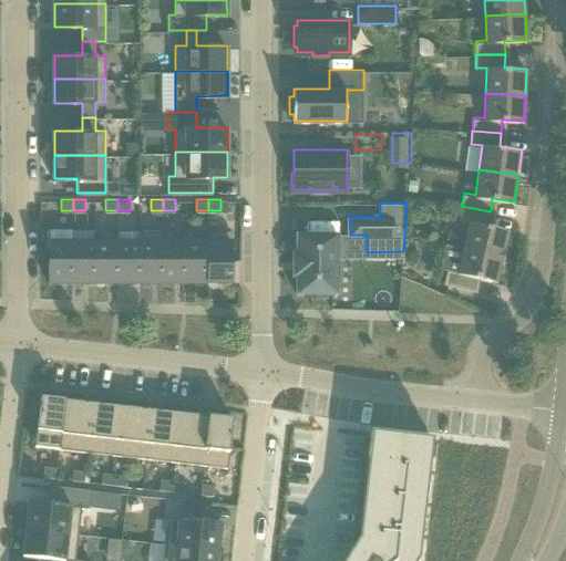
[(487,225),(491,211),(461,206),(459,219),(470,222),(464,246),(503,256),(510,230),(487,225)]
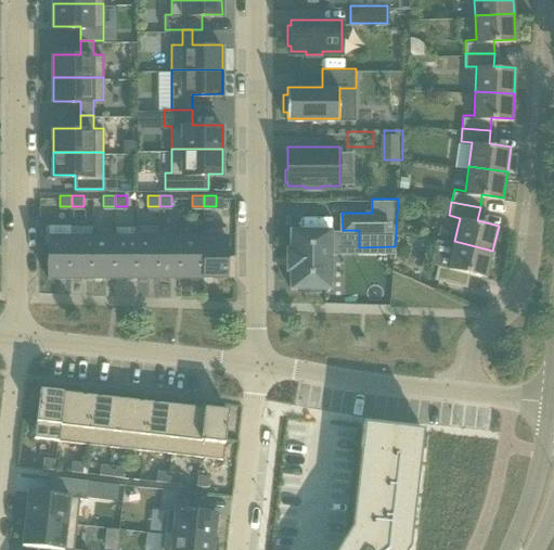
[(48,235),(48,276),(71,276),(72,235),(72,222),(50,222),(50,235),(48,235)]
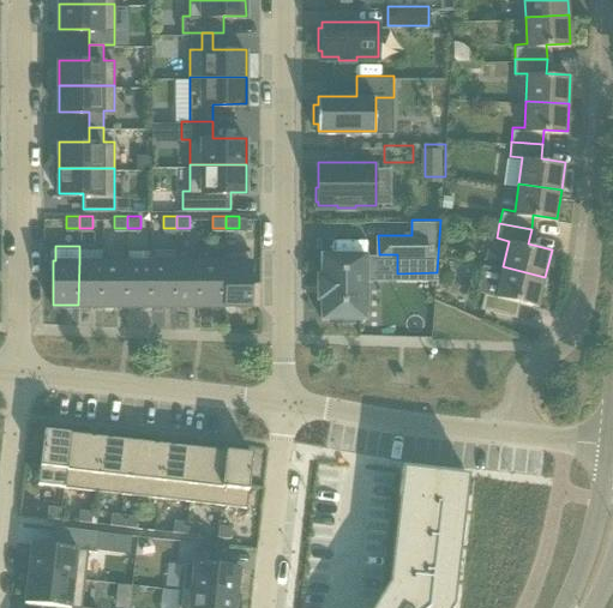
[(152,305),(152,248),(151,248),(151,260),(128,260),(128,254),(127,254),(127,305),(152,305)]
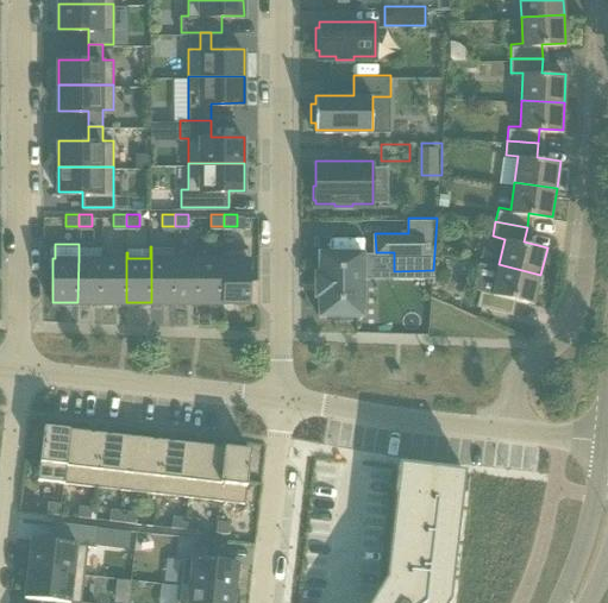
[(175,302),(175,246),(151,246),(151,302),(175,302)]
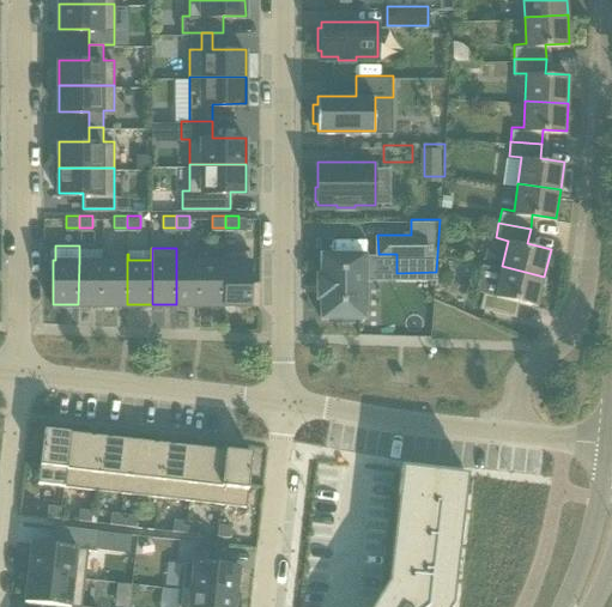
[(201,304),(201,254),(177,254),(177,248),(176,248),(176,304),(201,304)]
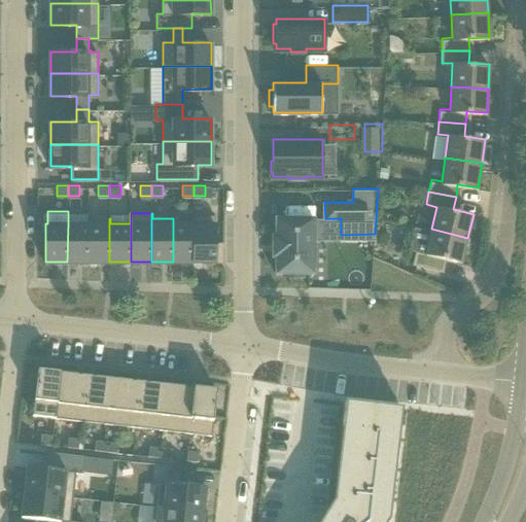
[(194,262),(194,213),(193,213),(193,218),(173,218),(173,262),(194,262)]
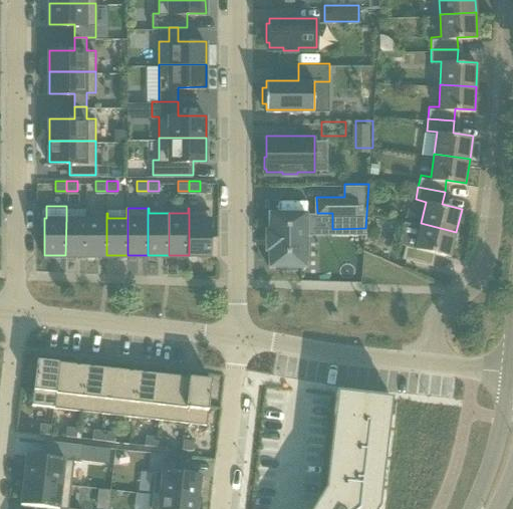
[(210,208),(189,208),(189,255),(210,255),(210,208)]
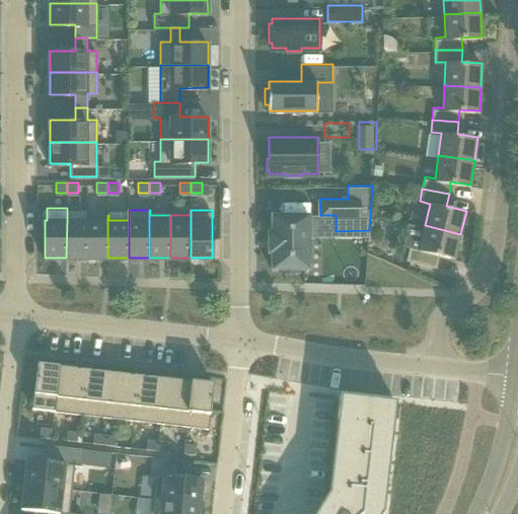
[(270,231),(270,250),(273,250),(273,266),(272,266),(272,268),(274,268),(283,268),(283,271),(299,271),(299,268),(307,268),(309,268),(309,266),(309,234),(309,218),(309,215),(309,213),(307,213),(307,214),(274,214),(274,213),(272,213),(272,215),(273,215),(273,231),(270,231)]
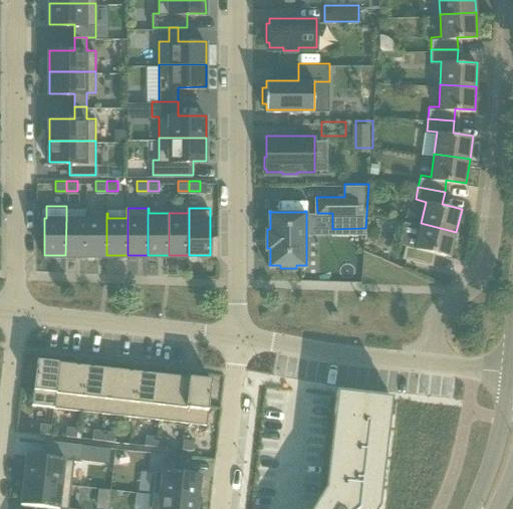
[(86,255),(86,213),(85,213),(85,218),(66,218),(65,255),(86,255)]
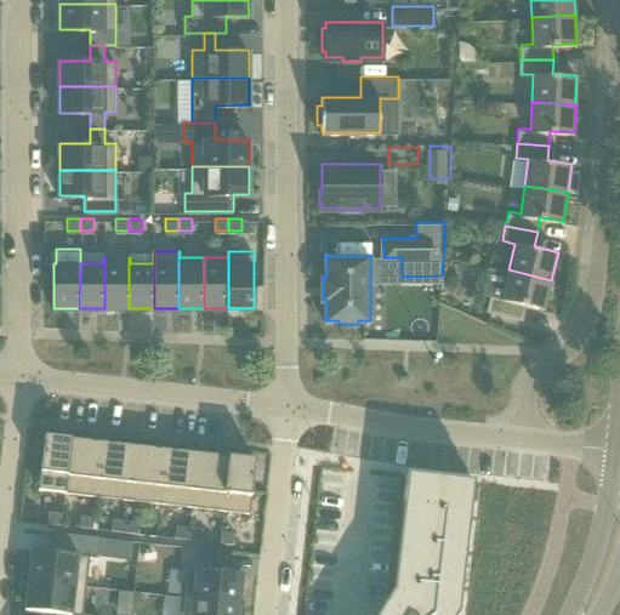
[(129,308),(129,257),(104,257),(104,308),(129,308)]
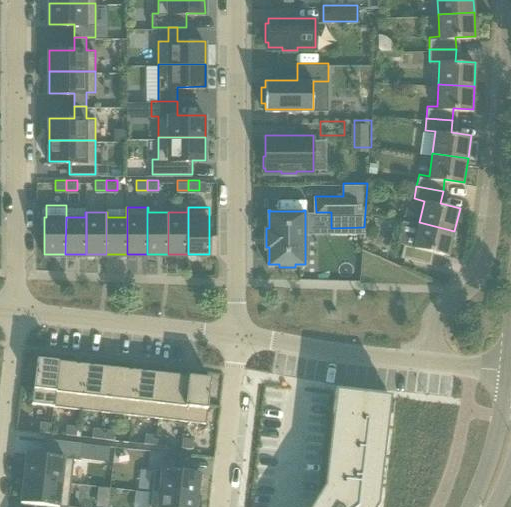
[(449,254),(454,231),(419,222),(414,244),(404,242),(401,255),(426,261),(429,249),(449,254)]
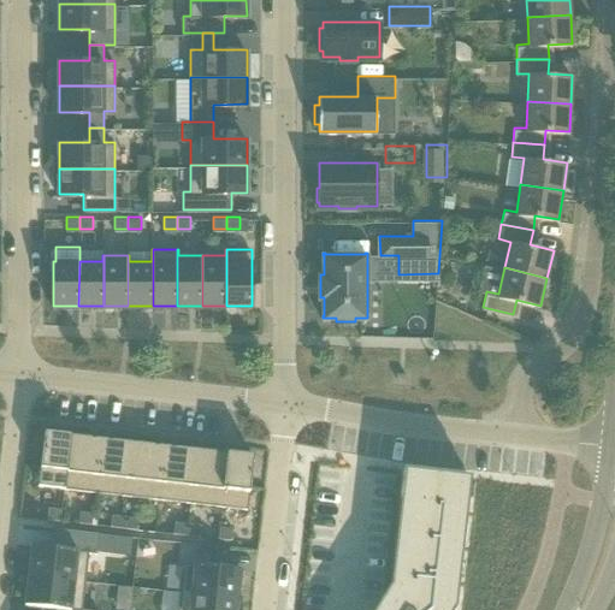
[(64,486),(70,432),(45,430),(42,446),(41,446),(40,459),(41,459),(39,484),(64,486)]
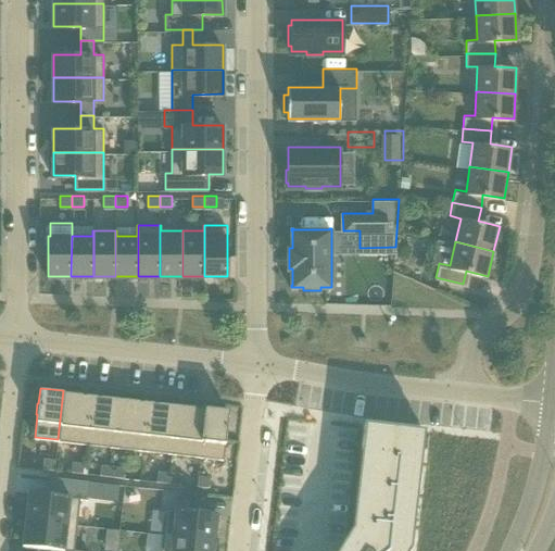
[(87,442),(92,393),(63,390),(58,439),(87,442)]
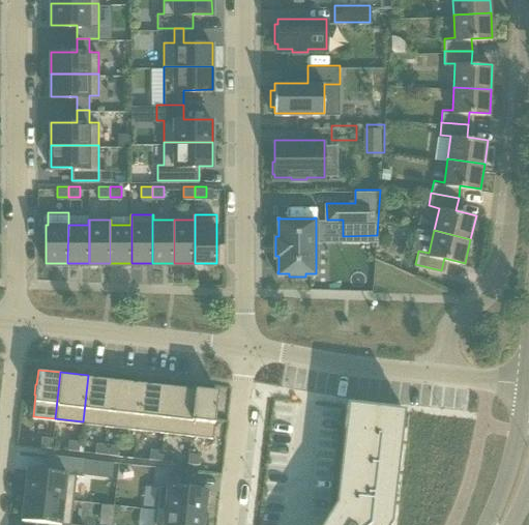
[(110,425),(115,378),(88,375),(83,421),(110,425)]
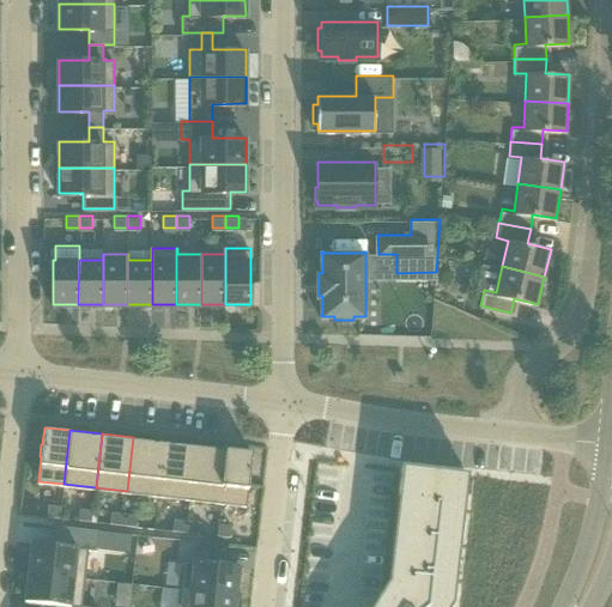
[(158,495),(164,441),(133,437),(127,491),(158,495)]
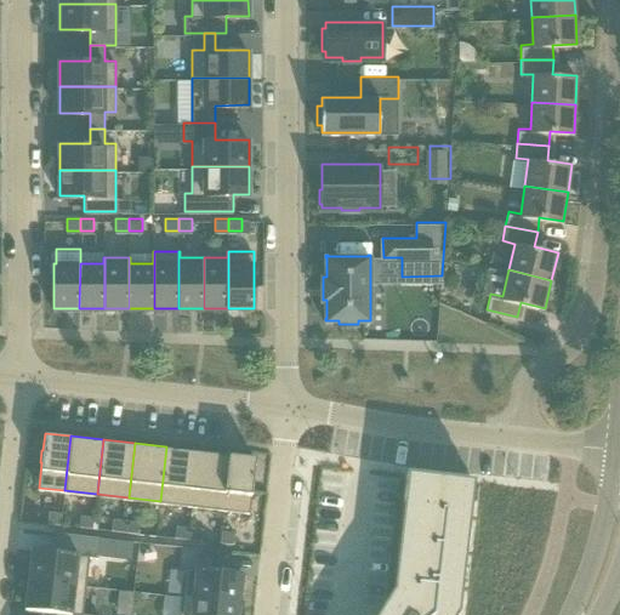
[(192,505),(198,450),(166,446),(160,501),(192,505)]
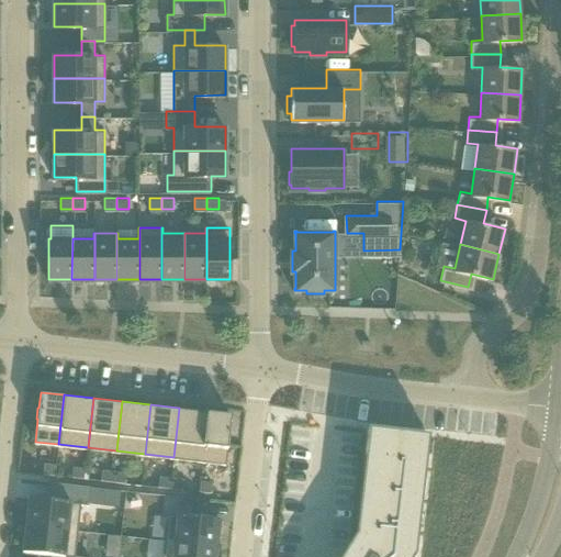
[(202,460),(209,411),(179,408),(174,457),(202,460)]
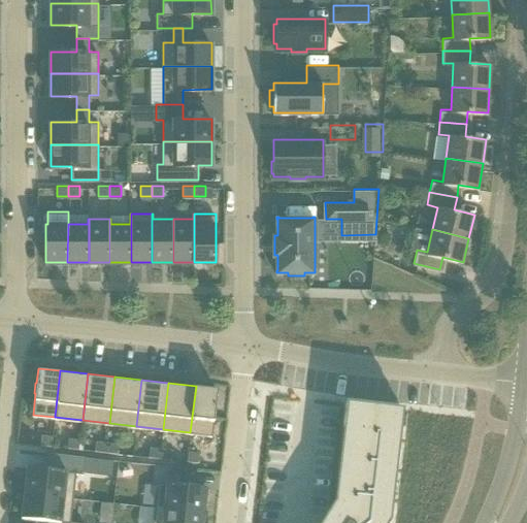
[(218,388),(196,386),(190,432),(211,434),(215,414),(216,414),(217,403),(216,402),(218,388)]
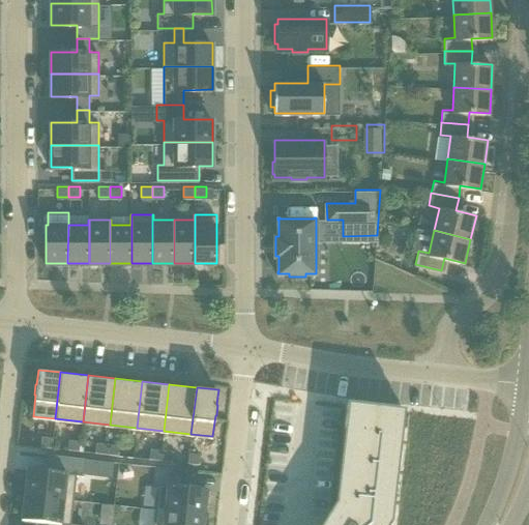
[(388,524),(391,521),(394,497),(389,496),(390,486),(397,480),(398,467),(392,467),(394,456),(400,451),(403,428),(398,423),(399,411),(404,412),(405,409),(405,408),(347,402),(345,425),(348,426),(354,426),(345,504),(332,524),(388,524)]
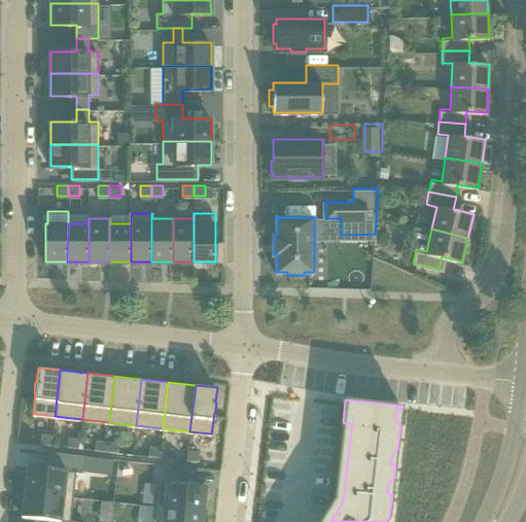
[(40,442),(51,443),(53,433),(41,431),(40,442)]
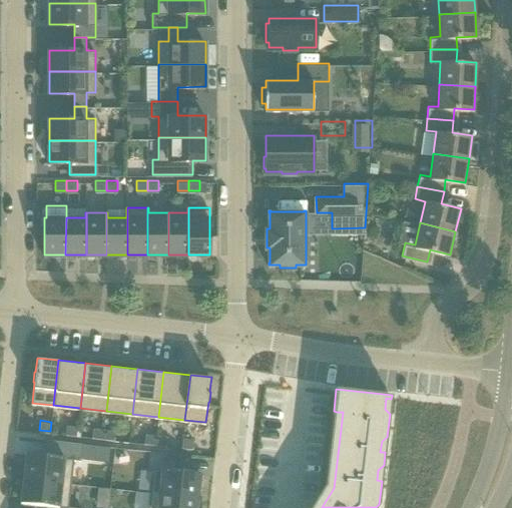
[(66,433),(77,434),(78,424),(67,423),(66,433)]
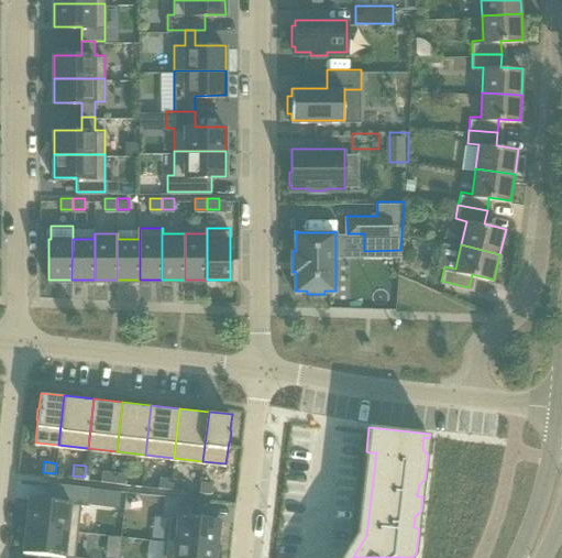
[(113,480),(114,469),(102,468),(101,479),(113,480)]
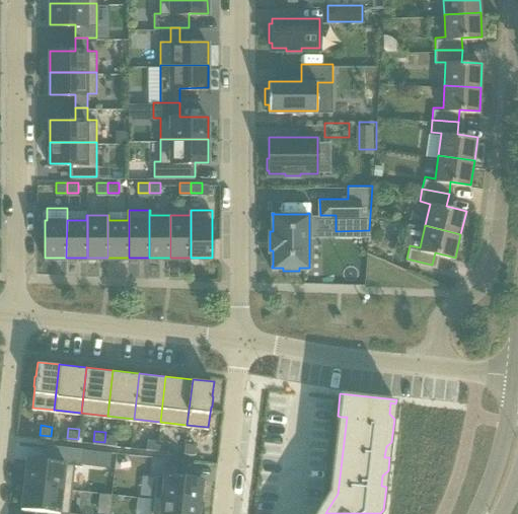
[(117,434),(105,432),(104,442),(116,444),(117,434)]
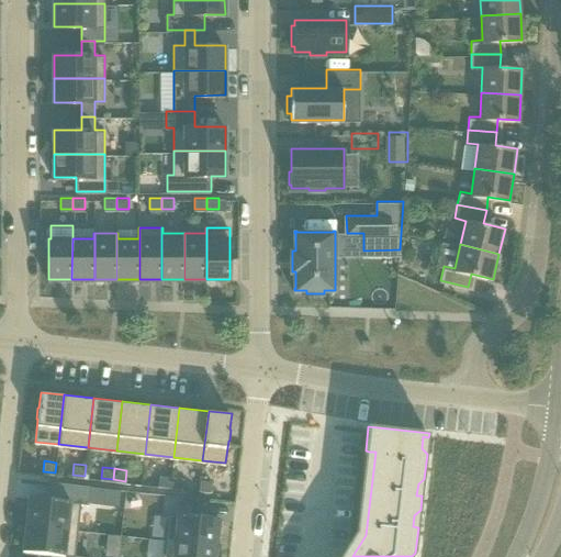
[(170,486),(171,475),(159,474),(158,485),(170,486)]
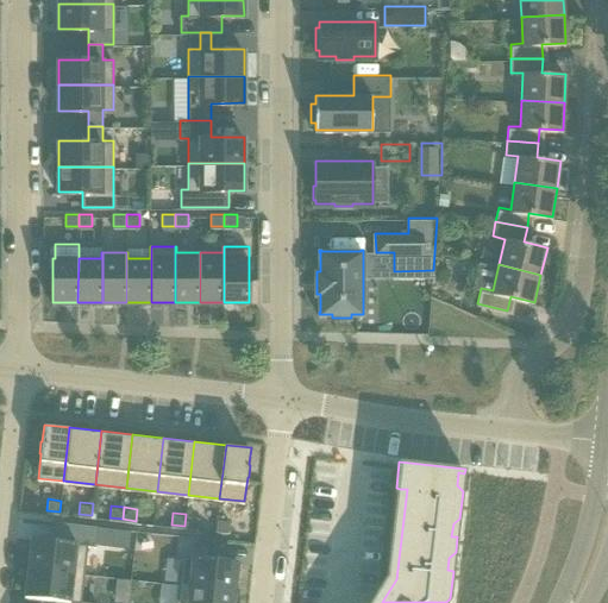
[(199,515),(186,514),(185,526),(198,527),(199,515)]
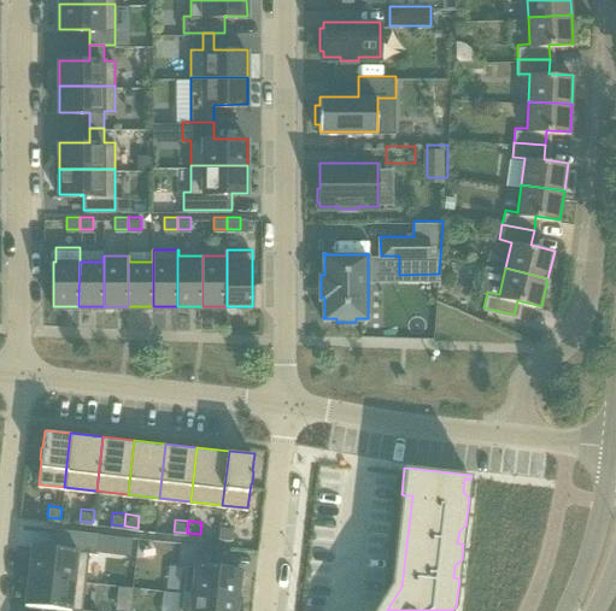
[(218,536),(232,538),(233,526),(221,524),(218,536)]
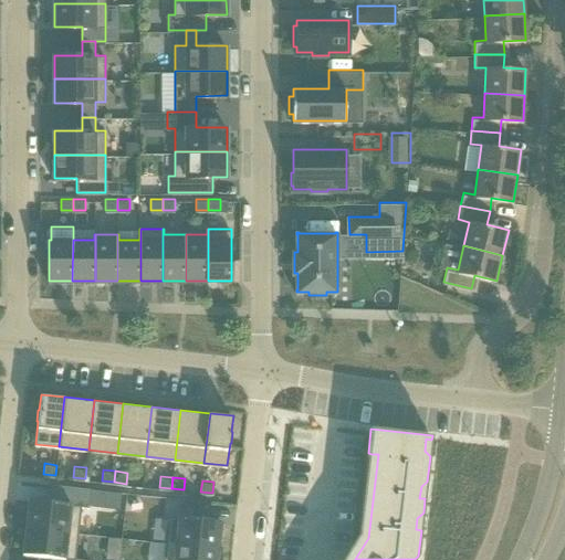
[(30,498),(27,525),(79,531),(82,505),(90,506),(92,487),(51,482),(49,500),(30,498)]
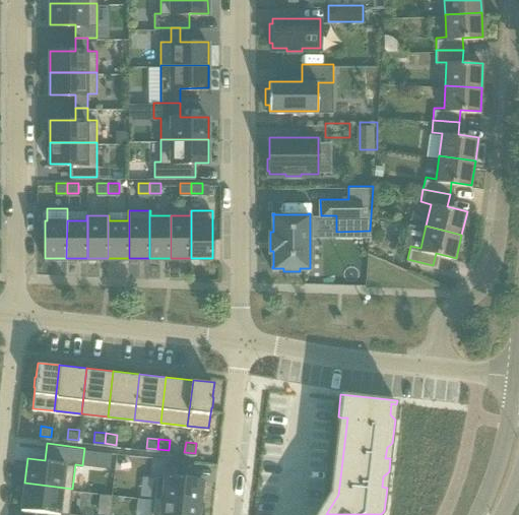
[(155,472),(152,498),(200,503),(203,477),(177,474),(178,463),(167,462),(165,473),(155,472)]
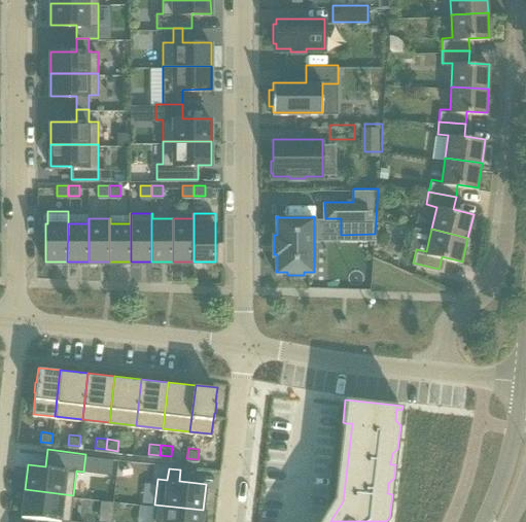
[(25,489),(22,515),(48,518),(47,521),(84,521),(85,521),(71,519),(73,495),(25,489)]
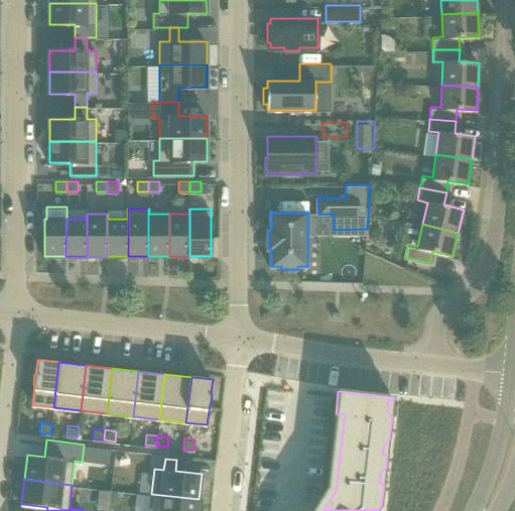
[(151,494),(149,510),(197,510),(199,499),(151,494)]
